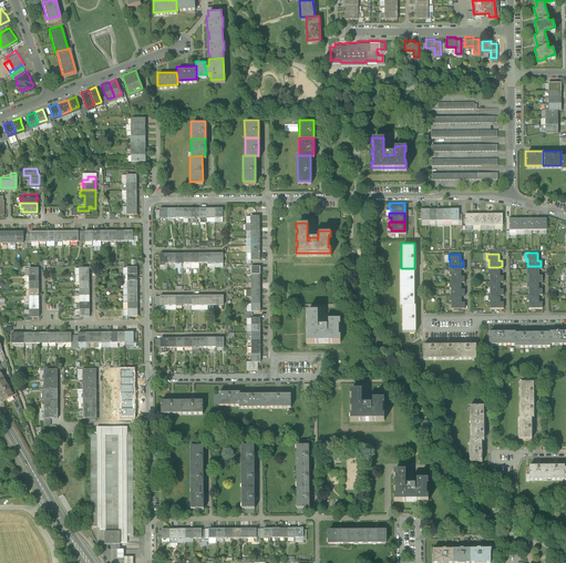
[(450,273),(450,279),(461,279),(463,279),(463,274),(460,274),(460,266),(450,266),(449,266),(449,273),(450,273)]
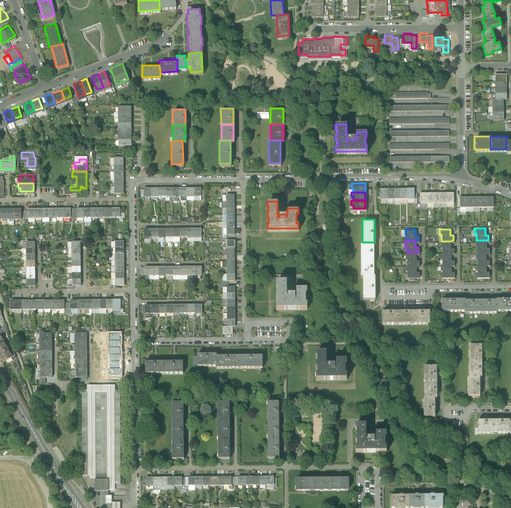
[(485,246),(485,240),(476,240),(474,240),(474,245),(476,245),(476,252),(485,252),(488,252),(488,246),(485,246)]
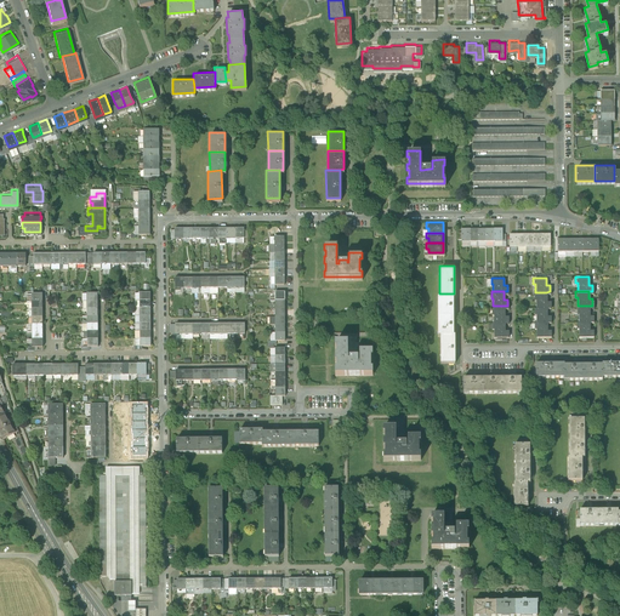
[(535,298),(535,306),(546,306),(550,306),(550,300),(546,300),(546,292),(535,292),(533,292),(533,298),(535,298)]
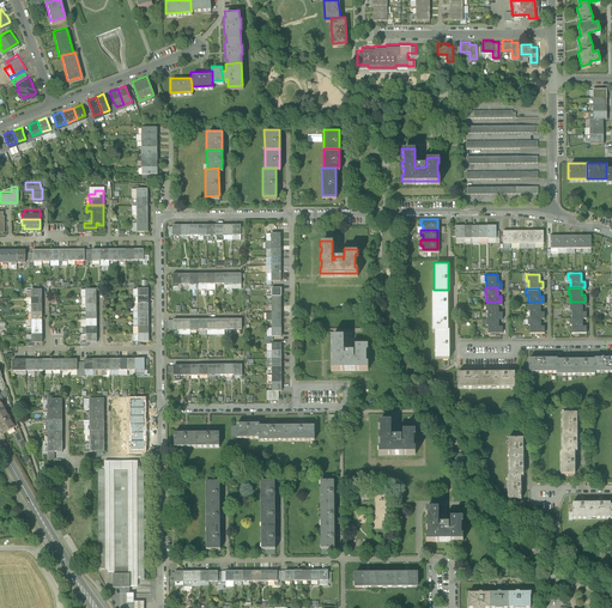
[(431,290),(431,309),(447,309),(447,290),(434,290),(431,290)]
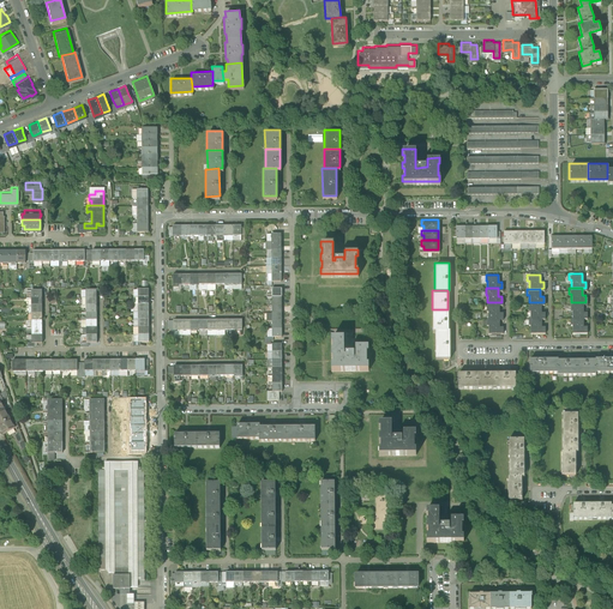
[(487,309),(487,317),(499,317),(502,317),(502,311),(499,311),(499,302),(487,302),(486,302),(486,309),(487,309)]
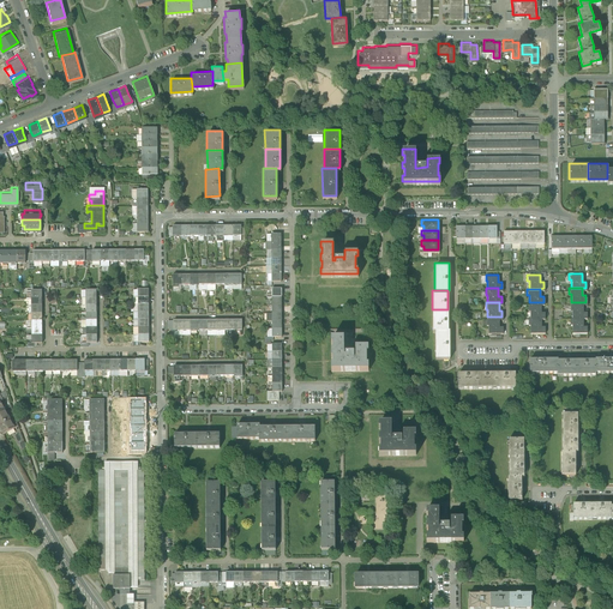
[(529,309),(529,317),(540,317),(544,317),(544,311),(540,311),(540,302),(529,302),(527,302),(527,309),(529,309)]
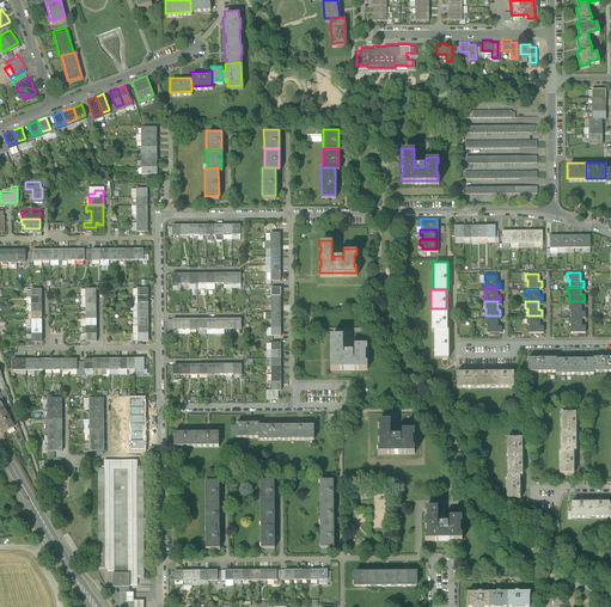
[(580,308),(580,301),(569,301),(568,301),(568,307),(569,307),(569,316),(580,316),(584,316),(584,308),(580,308)]
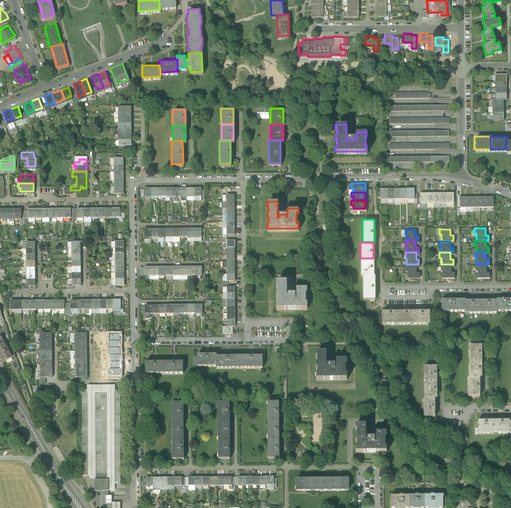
[(360,274),(362,274),(373,274),(373,258),(360,258),(360,274)]
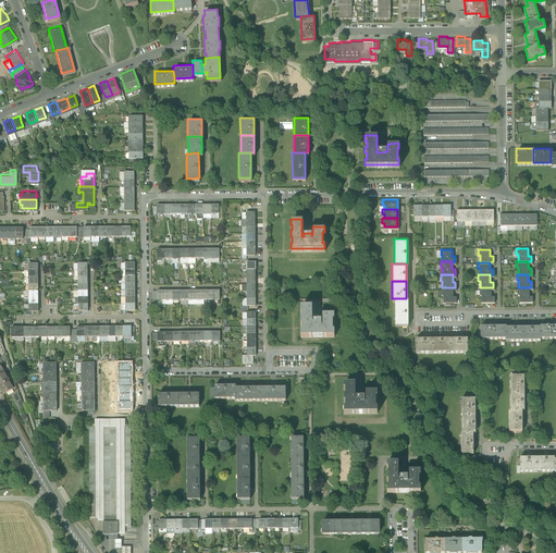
[(453,295),(453,287),(442,287),(441,287),(441,294),(442,294),(442,300),(443,300),(455,300),(456,300),(456,295),(453,295)]
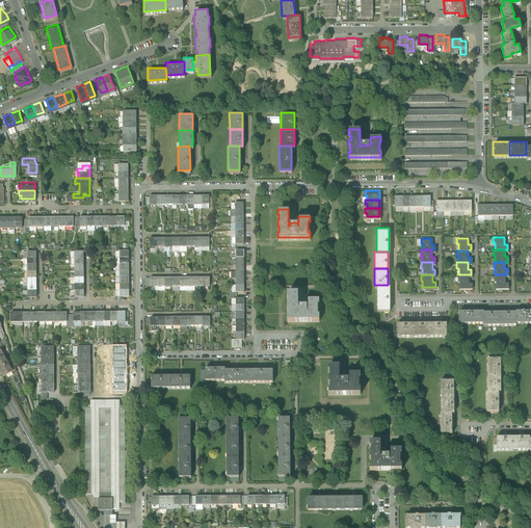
[(469,281),(468,274),(458,274),(457,274),(457,280),(458,280),(458,287),(471,287),(471,281),(469,281)]
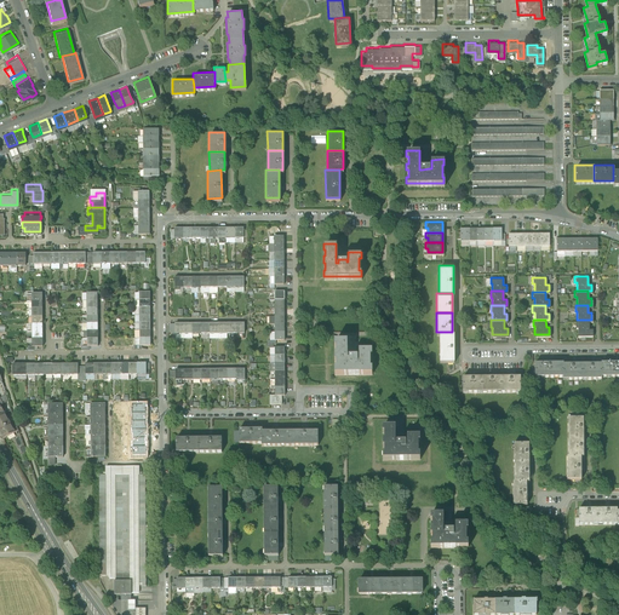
[(589,327),(588,320),(577,320),(575,320),(575,326),(577,326),(578,334),(591,333),(591,327),(589,327)]
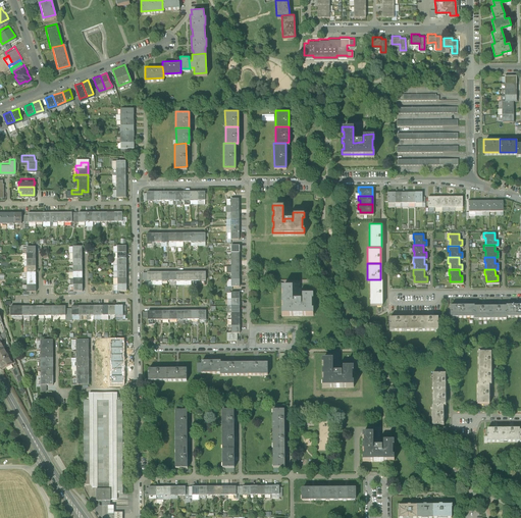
[(381,279),(380,279),(369,279),(370,303),(381,303),(381,279)]
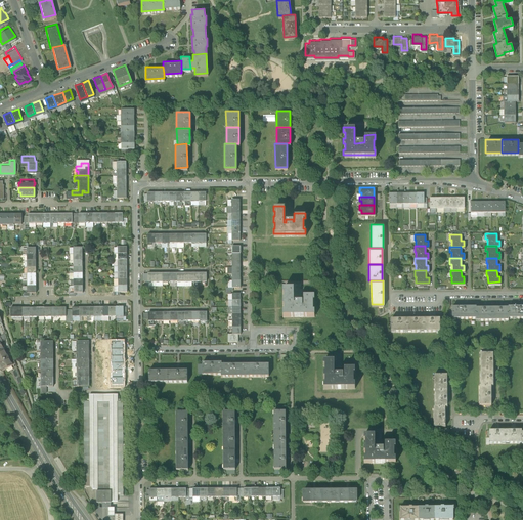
[(282,313),(314,313),(313,308),(312,308),(312,299),(313,299),(313,294),(303,294),(303,302),(302,302),(302,299),(294,299),(294,302),(293,302),(293,286),(282,286),(282,291),(284,291),(284,297),(282,297),(282,303),(284,303),(284,308),(282,308),(282,313)]
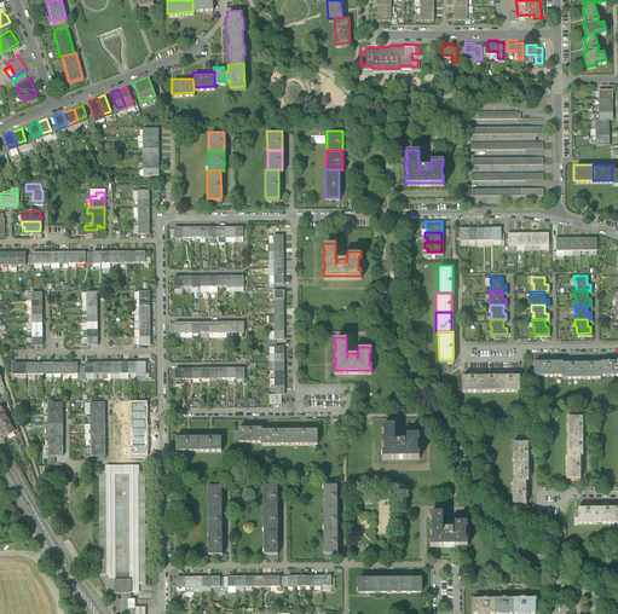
[(617,358),(600,359),(600,360),(600,372),(617,371),(617,358)]
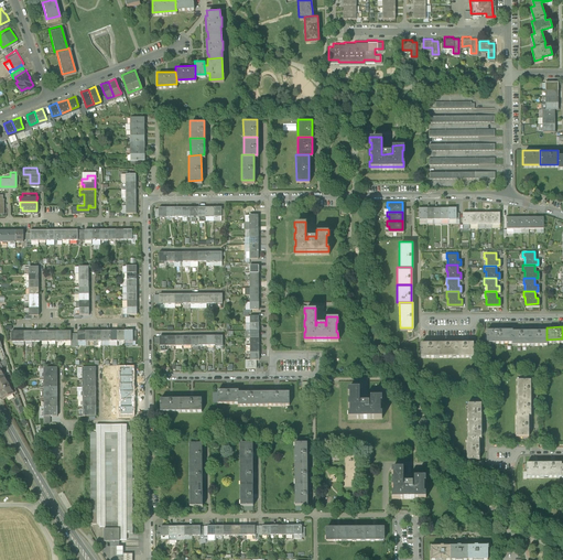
[(486,340),(511,340),(511,329),(511,327),(486,327),(486,340)]
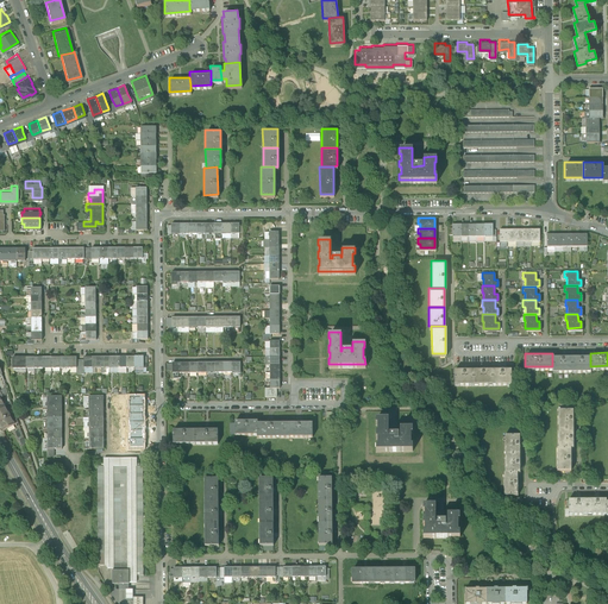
[(571,354),(552,354),(552,366),(552,370),(571,369),(571,354)]
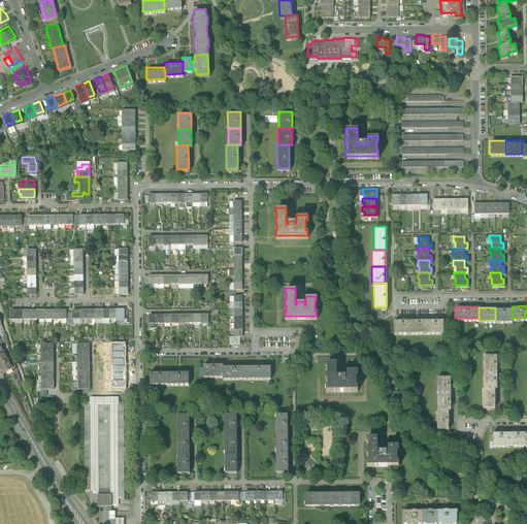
[(512,320),(512,318),(512,307),(495,307),(495,320),(512,320)]
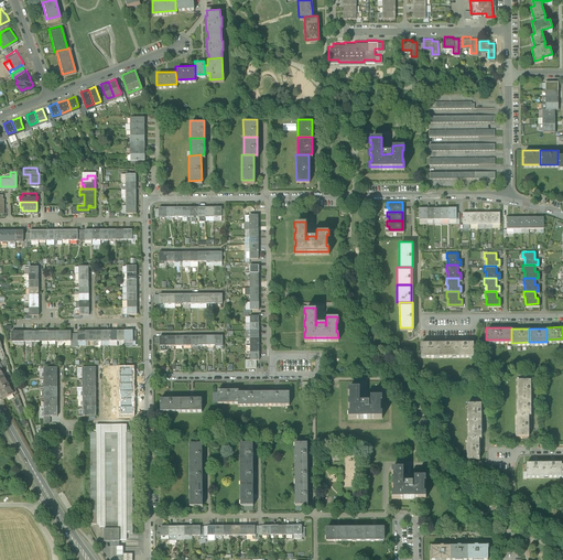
[(473,340),(456,341),(456,354),(473,354),(473,340)]
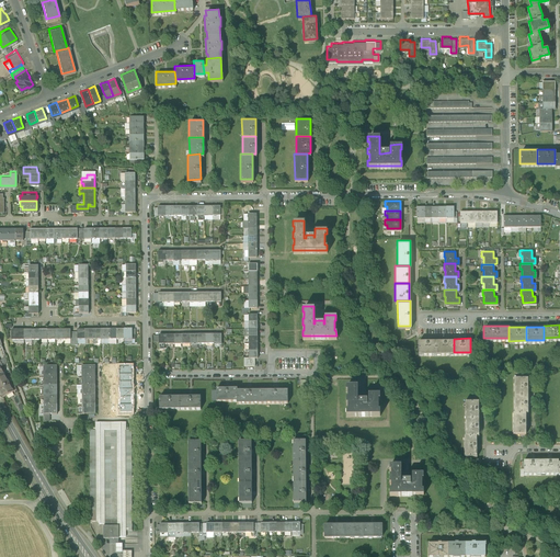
[(419,352),(436,352),(436,339),(419,339),(419,352)]
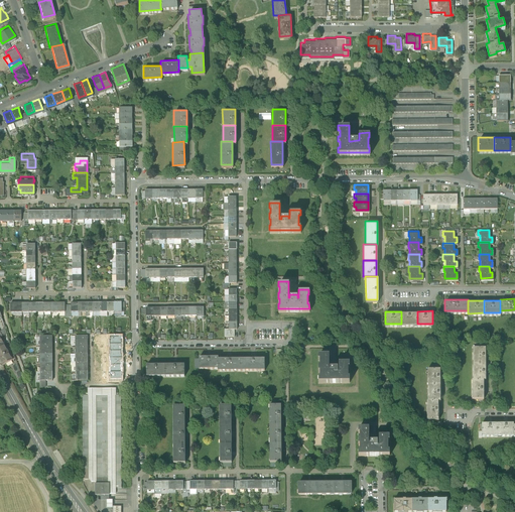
[(401,324),(417,324),(417,311),(401,311),(401,324)]
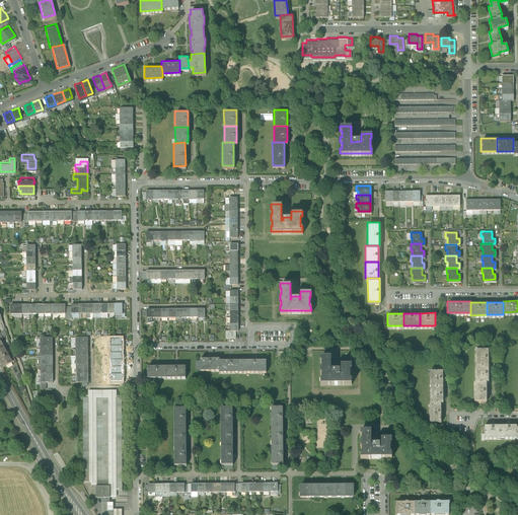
[(39,335),(39,344),(52,344),(52,335),(39,335)]
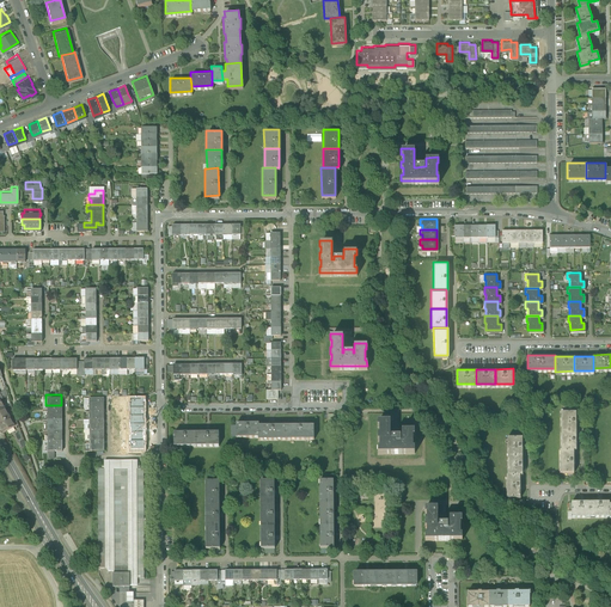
[(89,394),(89,405),(103,405),(103,394),(89,394)]
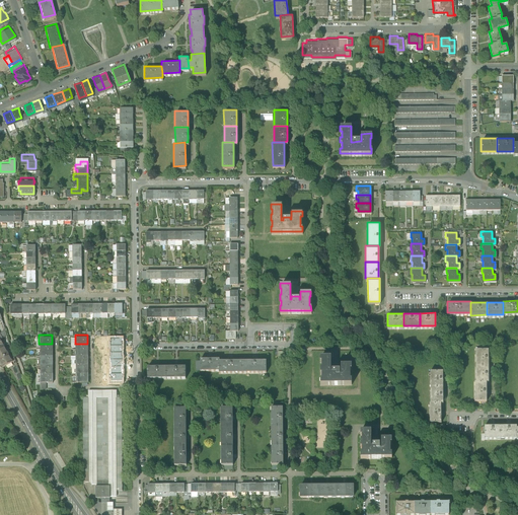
[(39,344),(40,353),(52,353),(52,344),(39,344)]
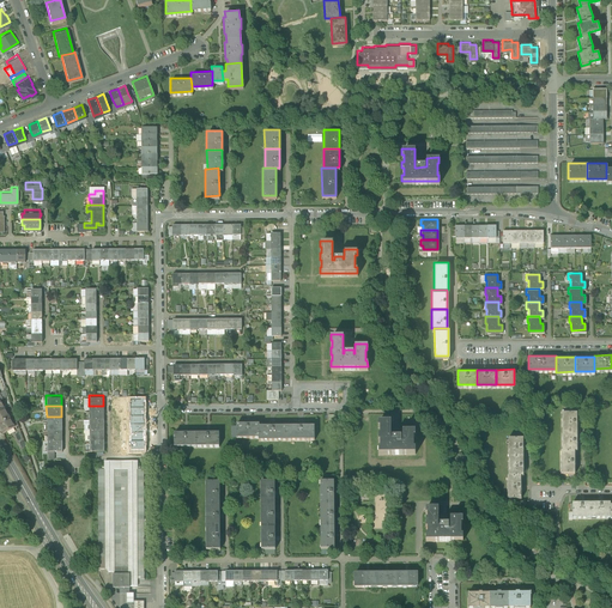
[(89,406),(89,417),(103,417),(103,406),(89,406)]
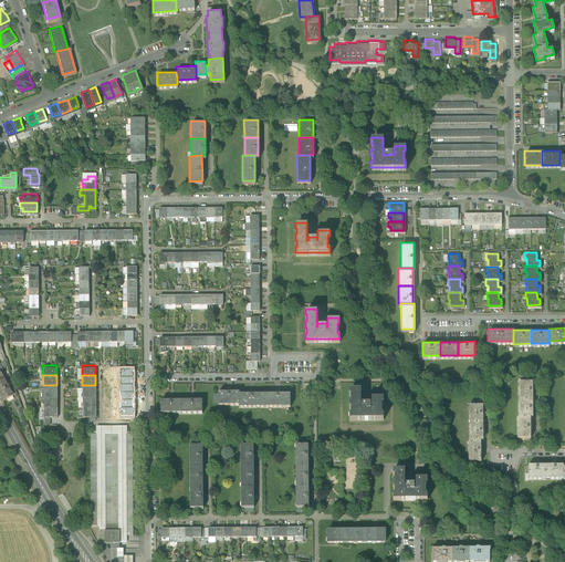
[(518,378),(519,396),(532,396),(532,378),(518,378)]
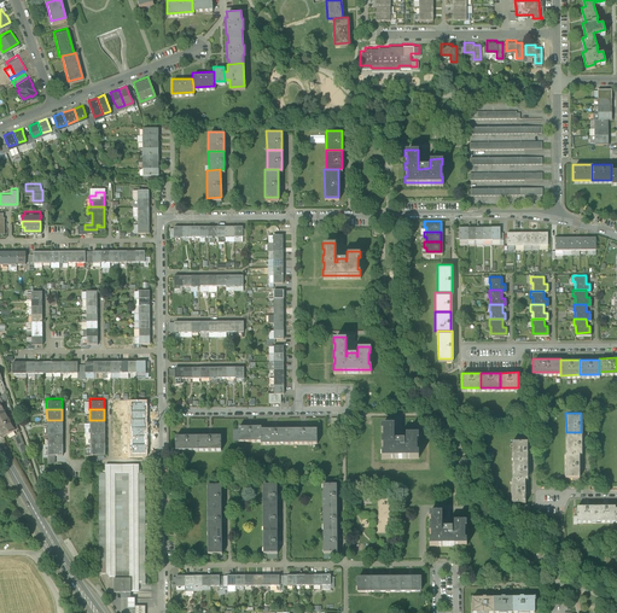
[(13,427),(9,418),(0,422),(0,428),(3,433),(13,427)]
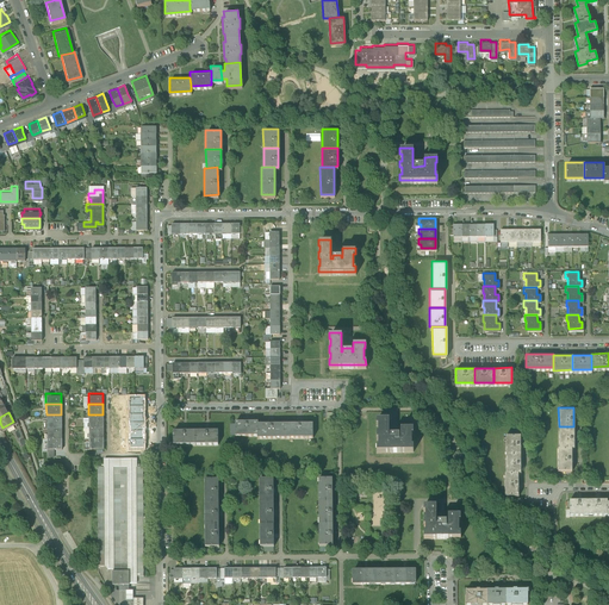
[(47,415),(47,425),(61,425),(61,415),(47,415)]
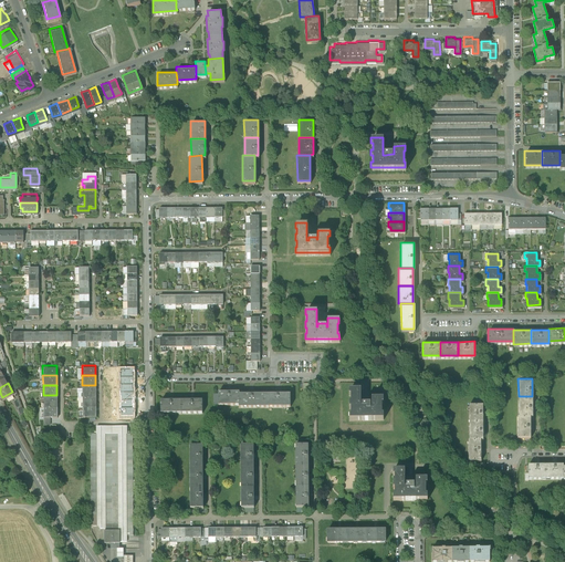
[(82,385),(82,394),(95,394),(95,385),(82,385)]
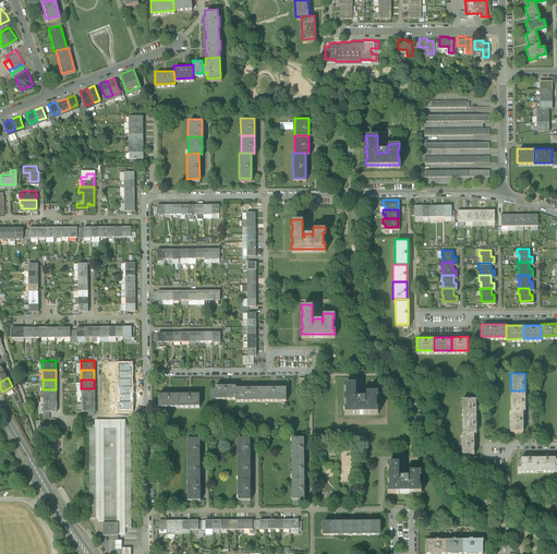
[(343,411),(377,411),(377,406),(376,406),(376,395),(377,395),(377,390),(366,390),(366,398),(364,398),(364,395),(356,396),(356,398),(355,399),(355,382),(343,382),(343,387),(344,387),(344,393),(343,393),(343,399),(344,399),(346,406),(343,406),(343,411)]
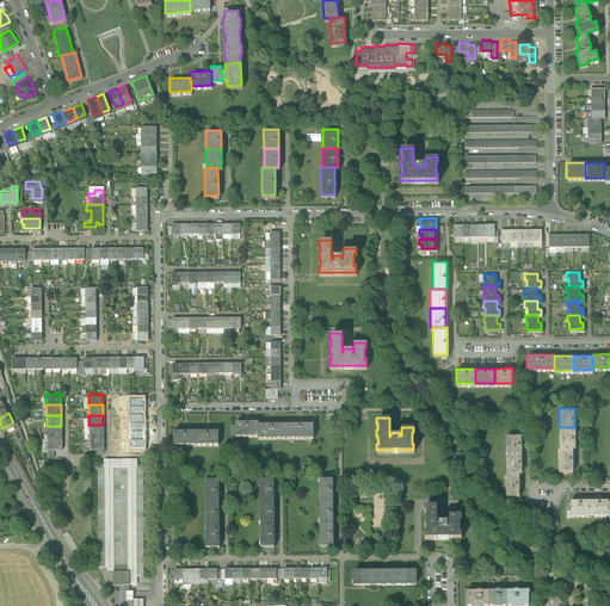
[(235,433),(257,433),(257,421),(257,419),(235,420),(235,432),(235,433)]
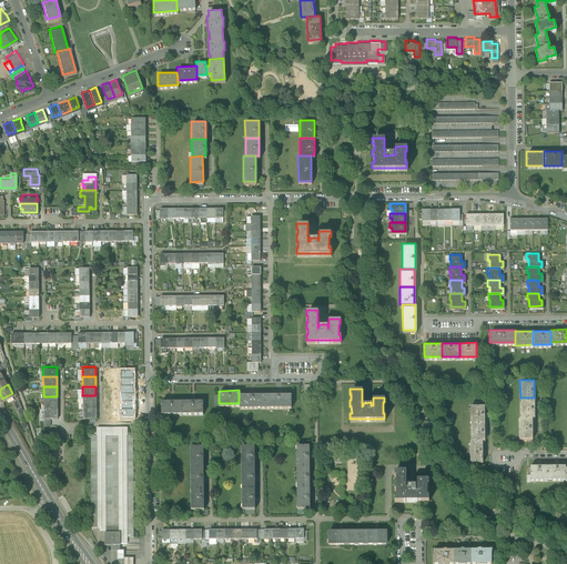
[(265,392),(239,392),(239,403),(240,405),(265,405),(265,392)]
